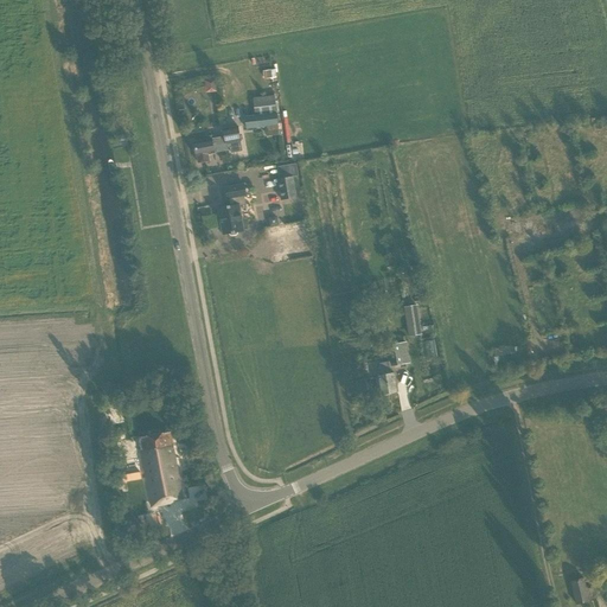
[(254,96),(254,103),(255,116),(246,117),(247,131),(267,128),(268,132),(279,131),(275,101),(266,102),(264,95),(254,96)]
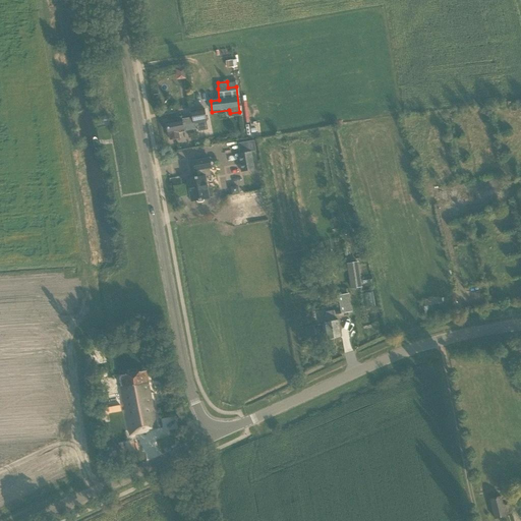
[(179,133),(184,132),(184,131),(195,129),(194,126),(207,124),(207,121),(205,109),(191,111),(192,118),(182,120),(182,119),(166,122),(168,134),(169,134),(170,140),(180,138),(179,133)]
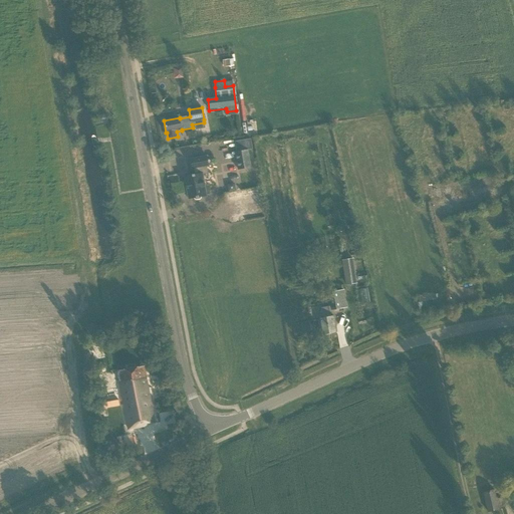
[(247,151),(245,141),(235,142),(237,153),(235,153),(238,170),(255,167),(254,161),(250,161),(248,151),(247,151)]
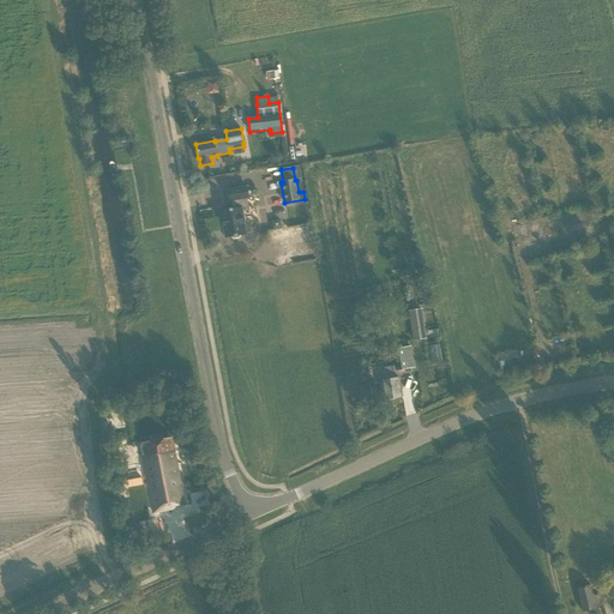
[(234,209),(221,211),(226,239),(247,235),(242,209),(248,208),(247,199),(250,199),(247,187),(228,191),(230,203),(233,202),(234,209)]
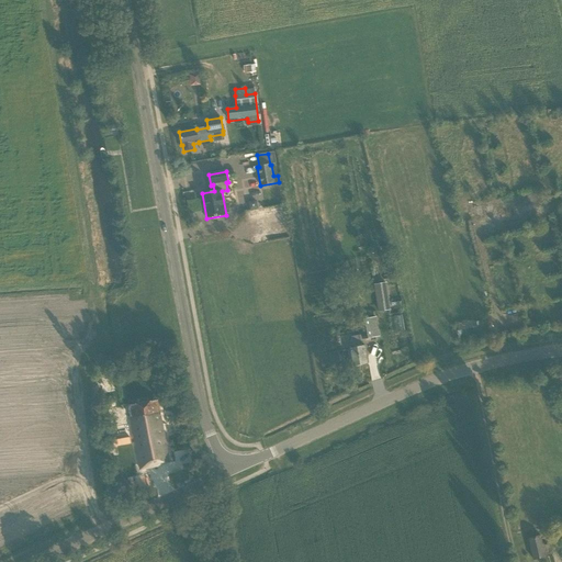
[(285,228),(283,211),(255,216),(258,234),(285,228)]
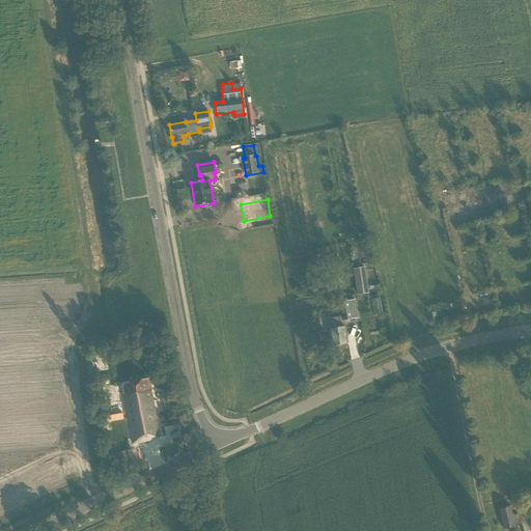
[(364,269),(355,270),(359,294),(368,292),(364,269)]
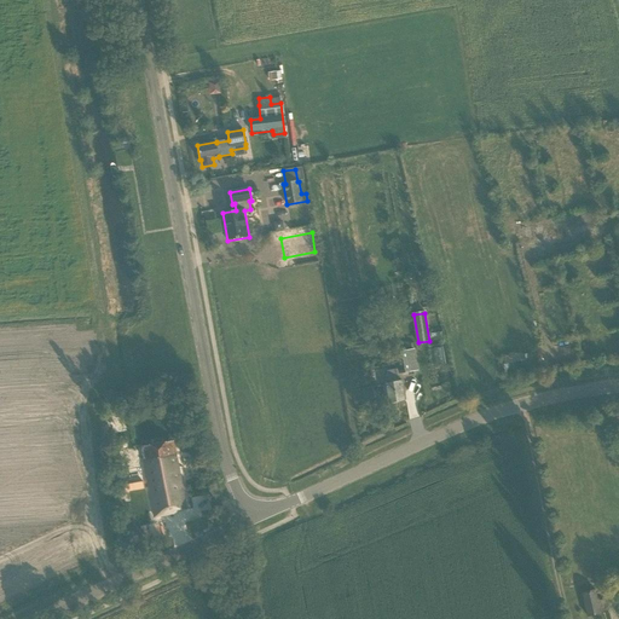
[(445,346),(434,347),(437,364),(447,363),(445,346)]
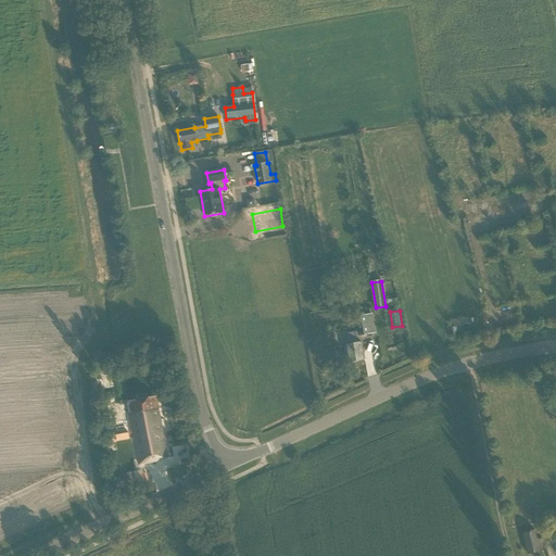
[(371,315),(355,318),(358,336),(374,332),(371,315)]
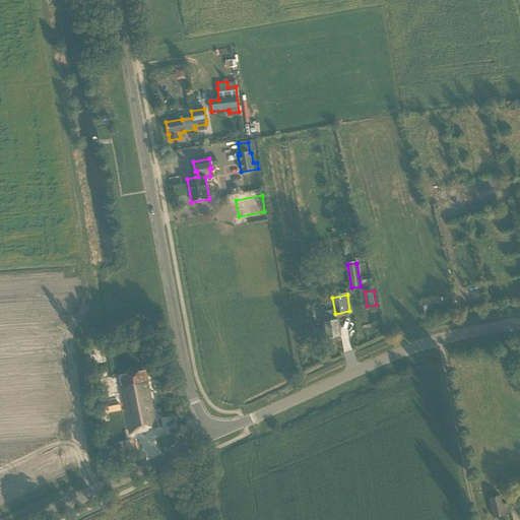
[(333,310),(325,312),(326,319),(327,319),(328,322),(323,323),(326,338),(340,335),(338,320),(335,321),(333,310)]
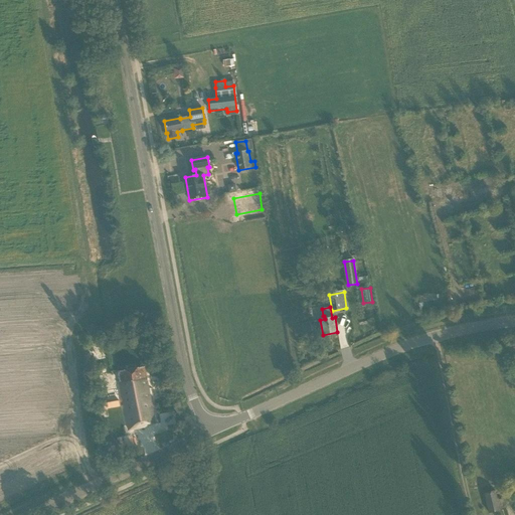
[(145,367),(119,371),(129,431),(148,426),(148,425),(155,424),(145,367)]
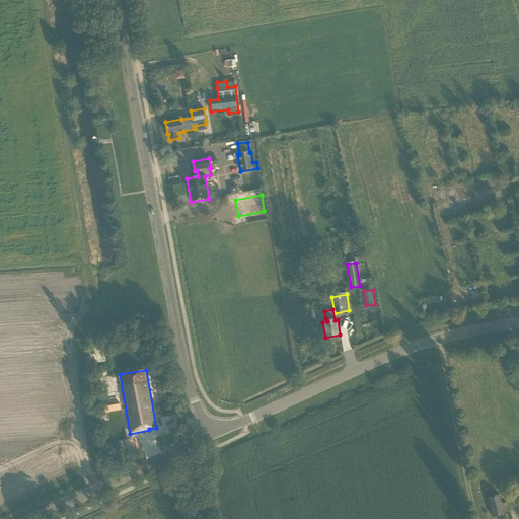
[(508,502),(502,504),(499,495),(488,498),(493,517),(510,512),(508,502)]
